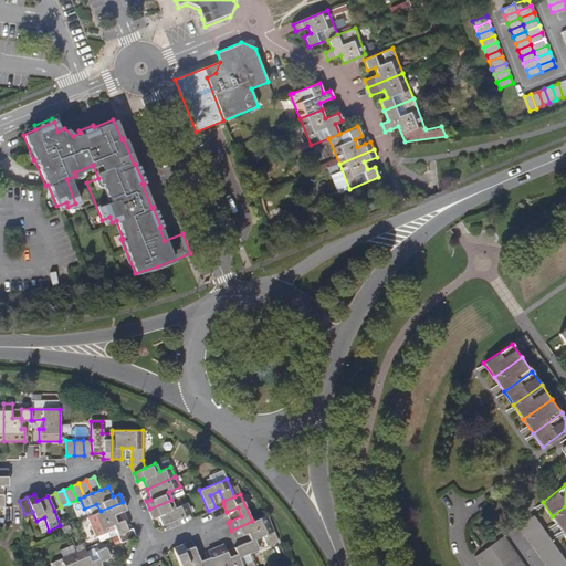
[(175,507),(171,500),(149,509),(153,516),(158,515),(163,525),(191,513),(187,502),(175,507)]
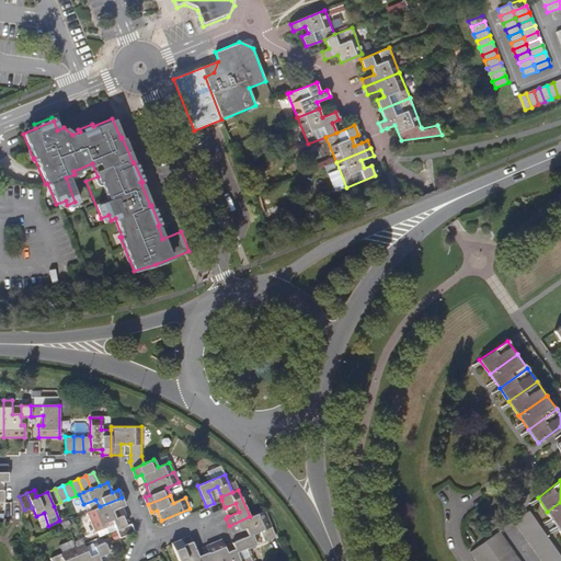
[(125,505),(122,497),(100,506),(87,512),(95,531),(105,527),(104,523),(112,519),(116,530),(127,526),(123,515),(118,517),(115,510),(123,506),(125,505)]
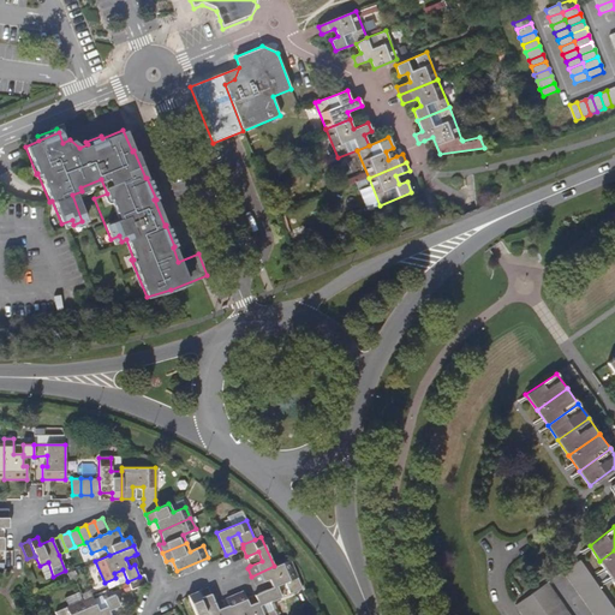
[(610,577),(614,573),(614,550),(599,561),(610,577)]
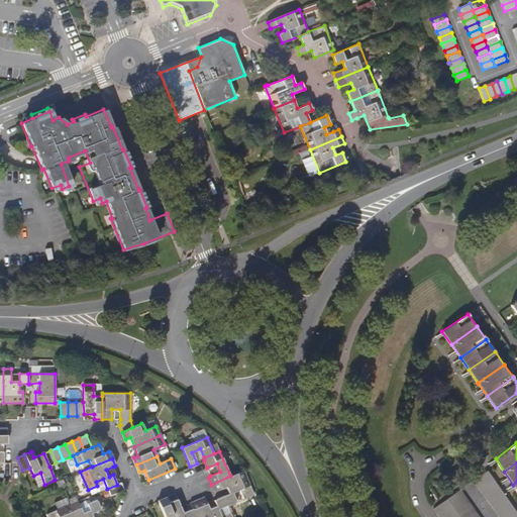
[(475,480),(478,485),(491,476),(488,471),(475,480)]
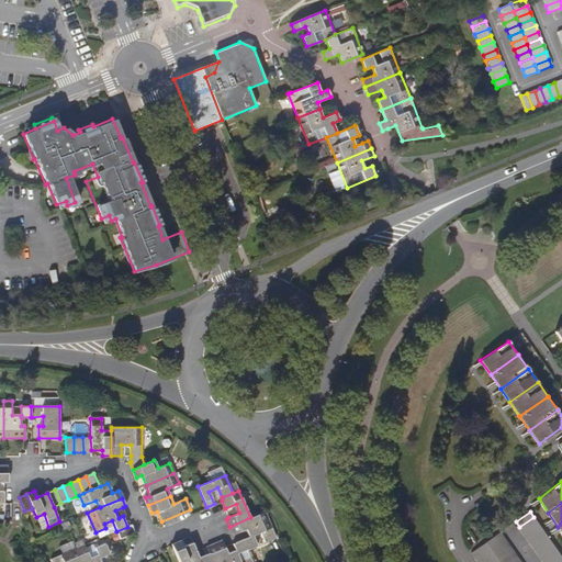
[(246,529),(249,537),(253,536),(261,532),(265,542),(276,538),(265,513),(250,517),(229,527),(233,535),(246,529)]
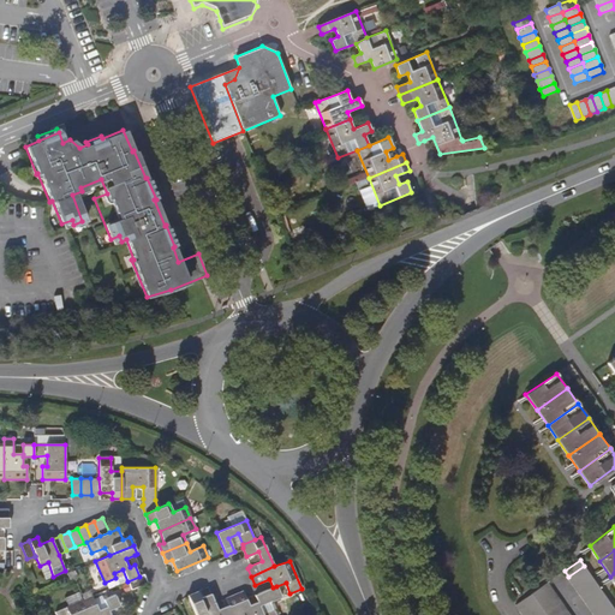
[(573,584),(590,573),(584,566),(568,577),(573,584)]
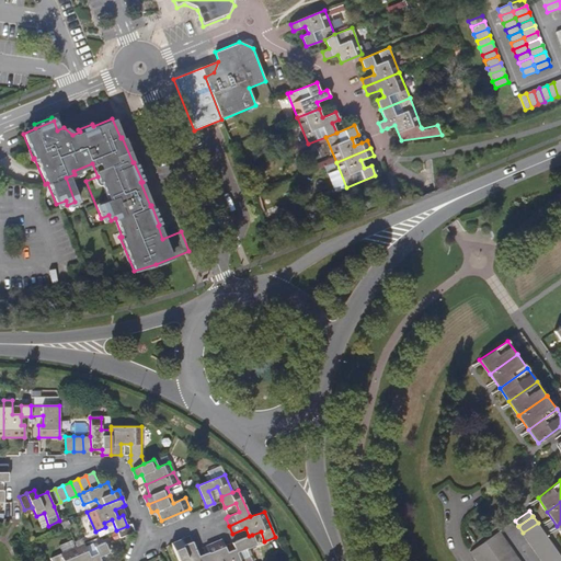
[(526,538),(541,527),(538,523),(523,533),(526,538)]
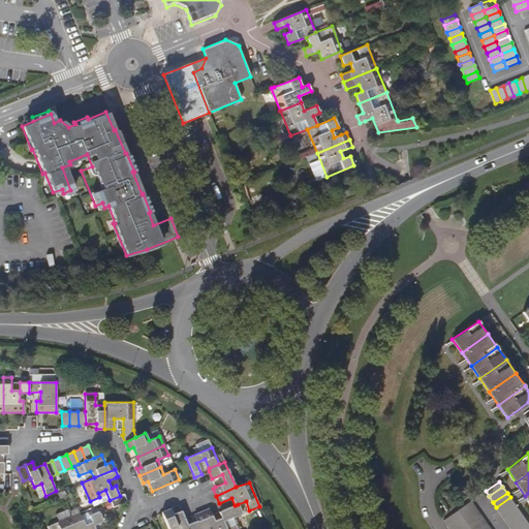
[(126,501),(123,495),(120,496),(110,500),(113,507),(126,501)]
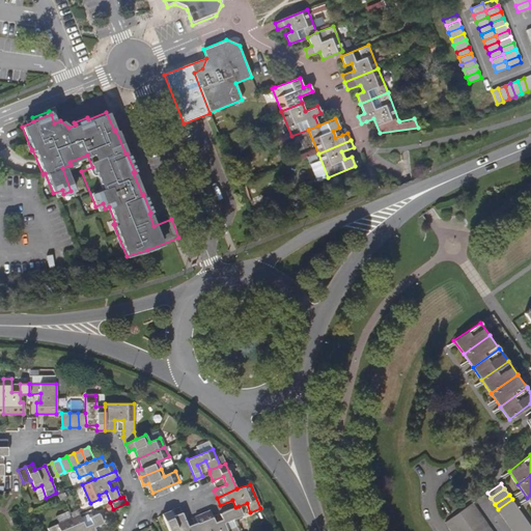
[(502,514),(515,504),(512,499),(498,509),(502,514)]
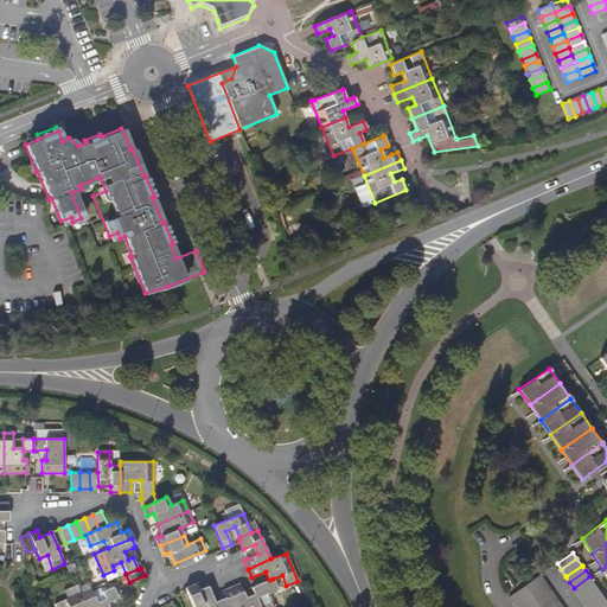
[(530,592),(545,581),(541,574),(525,586),(530,592)]
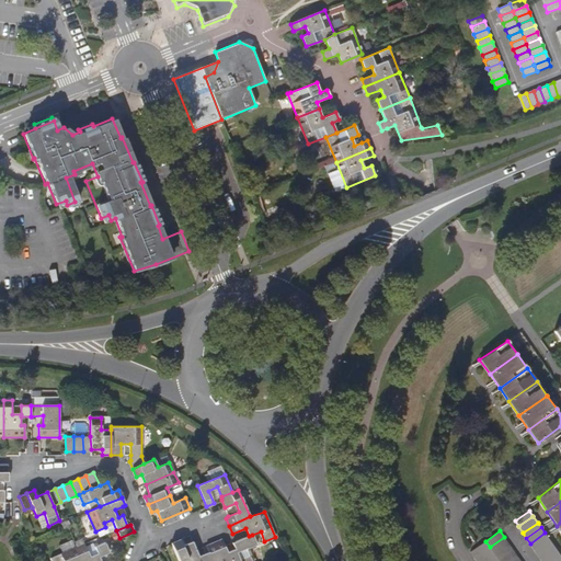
[(535,549),(549,539),(545,533),(530,544),(535,549)]
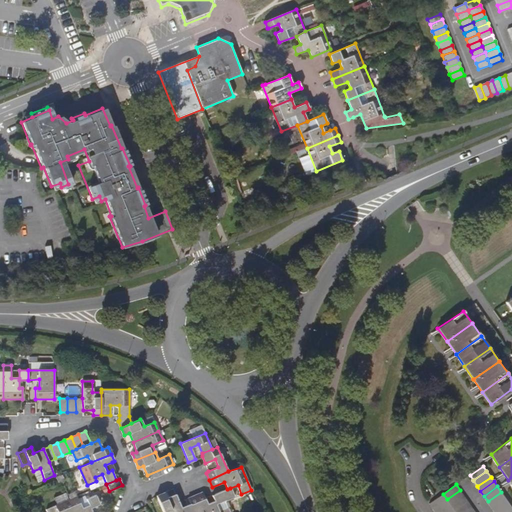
[(227,489),(221,491),(225,501),(234,497),(230,488),(227,489)]
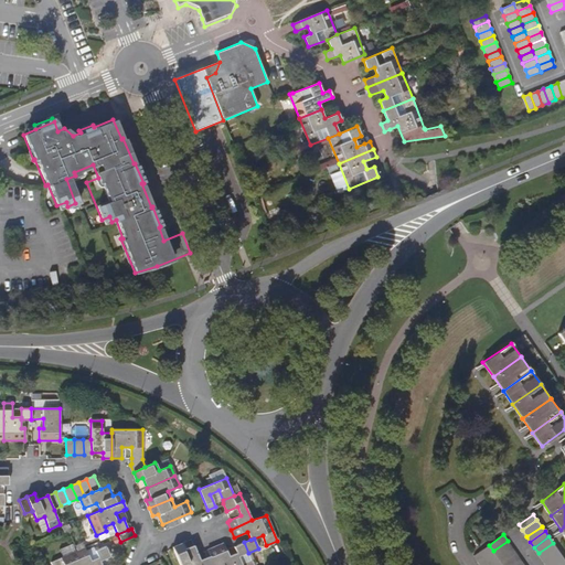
[(493,551),(498,557),(512,546),(508,541),(493,551)]
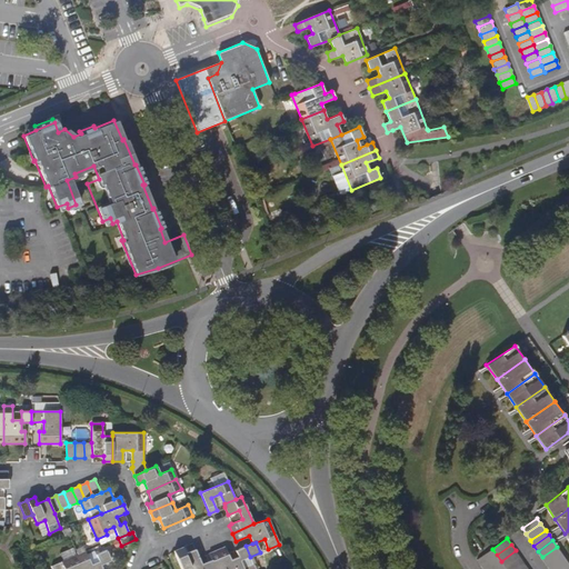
[(246,546),(236,550),(238,557),(231,560),(228,553),(225,547),(217,550),(225,568),(255,568),(250,557),(246,546)]
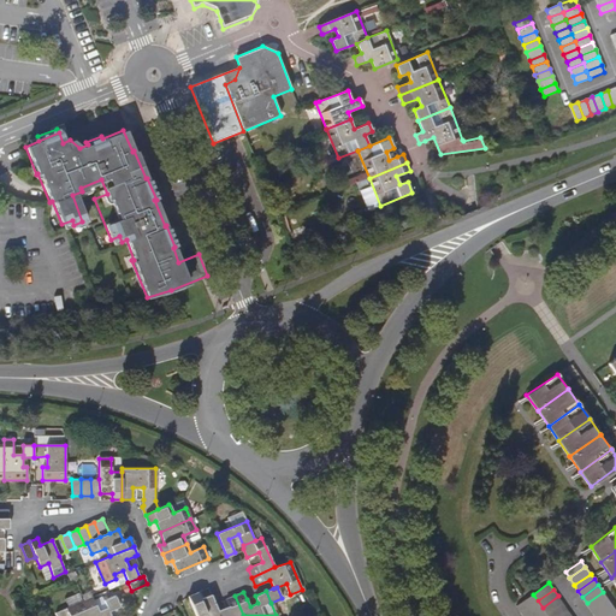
[(215,604),(211,594),(200,599),(197,592),(189,596),(197,615),(220,615),(218,611),(215,604)]
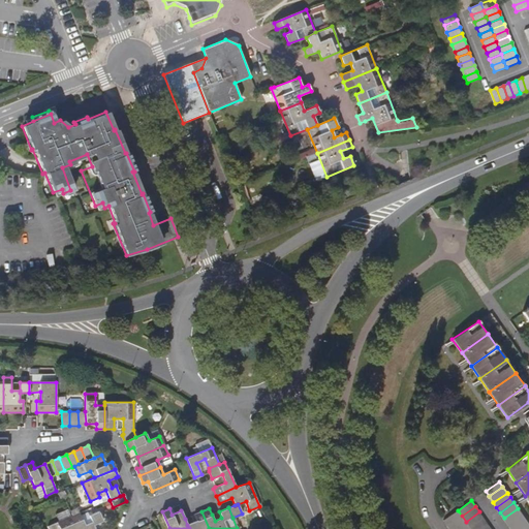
[(507,523),(522,514),(518,508),(504,518),(507,523)]
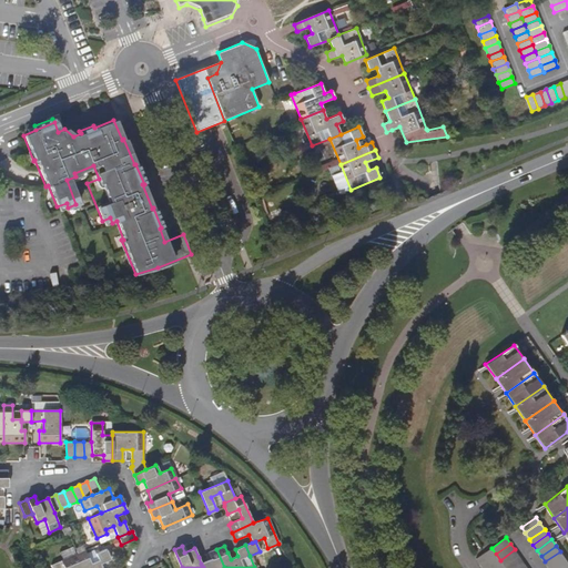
[(480,565),(496,554),(492,548),(477,559),(480,565)]
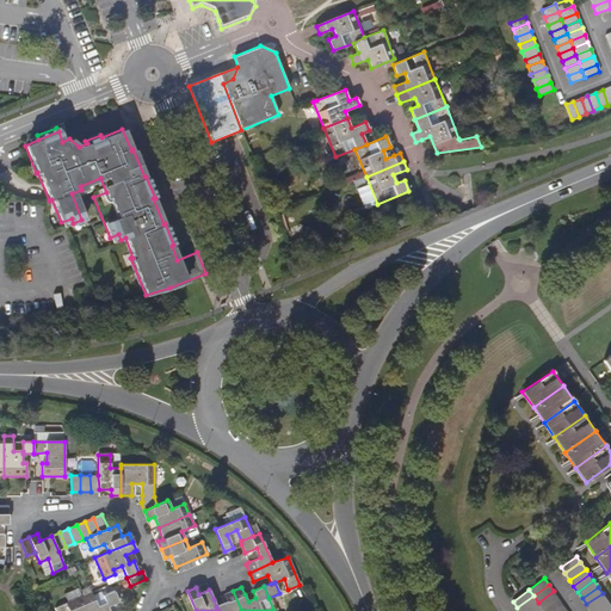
[(88,610),(109,610),(107,606),(118,602),(113,591),(104,596),(106,603),(98,606),(92,593),(82,597),(88,610)]
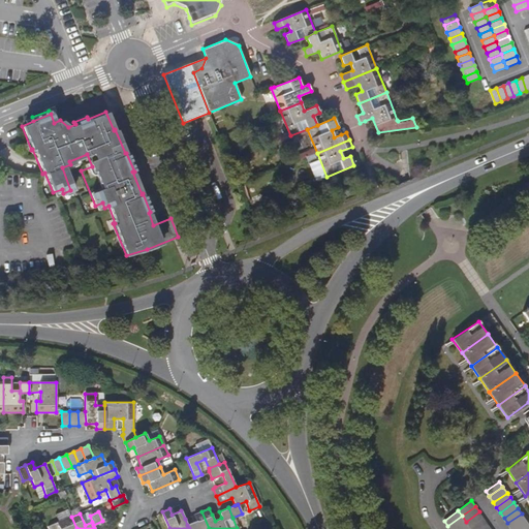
[(209,528),(201,511),(194,515),(197,521),(187,525),(189,528),(209,528)]
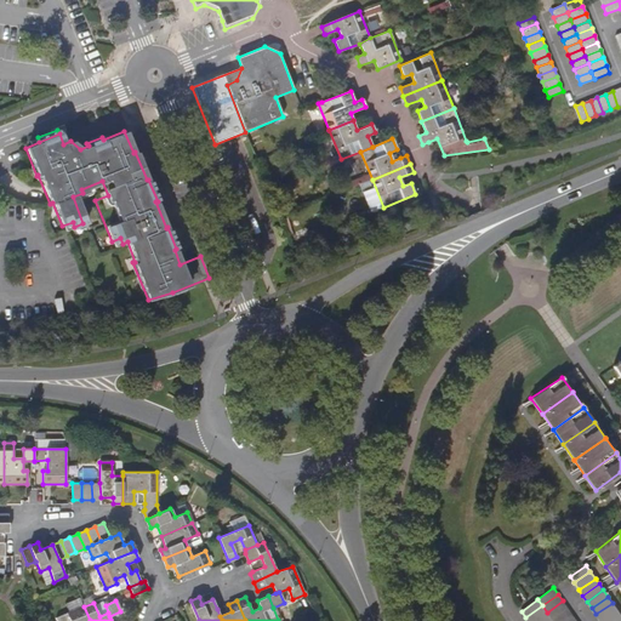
[(547,613),(551,617),(567,607),(563,600),(547,613)]
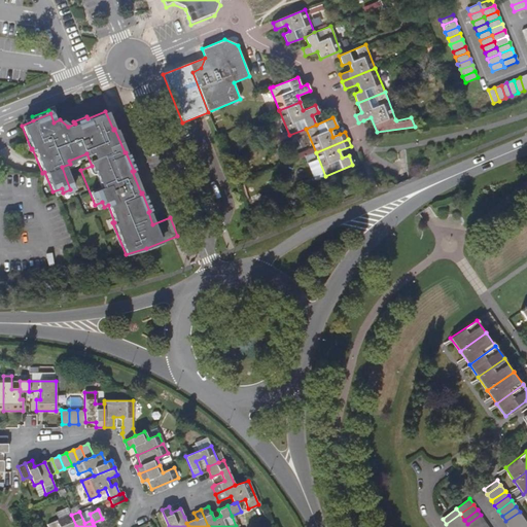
[(510,526),(523,517),(520,512),(505,521),(510,526)]
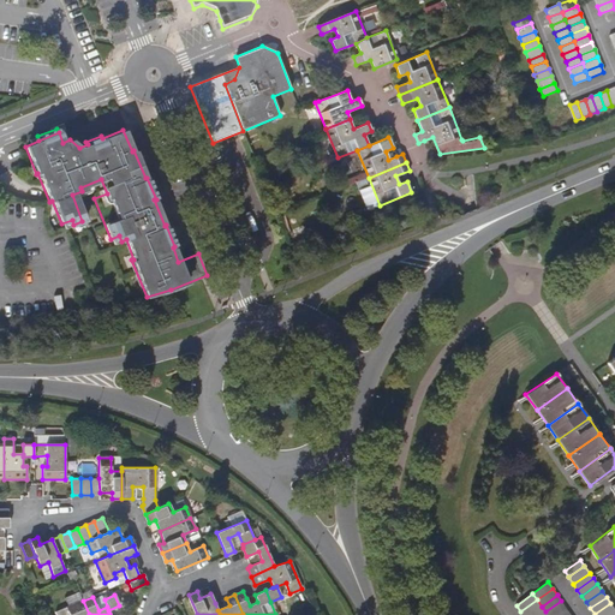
[(520,611),(523,614),(529,614),(542,607),(537,599),(520,611)]
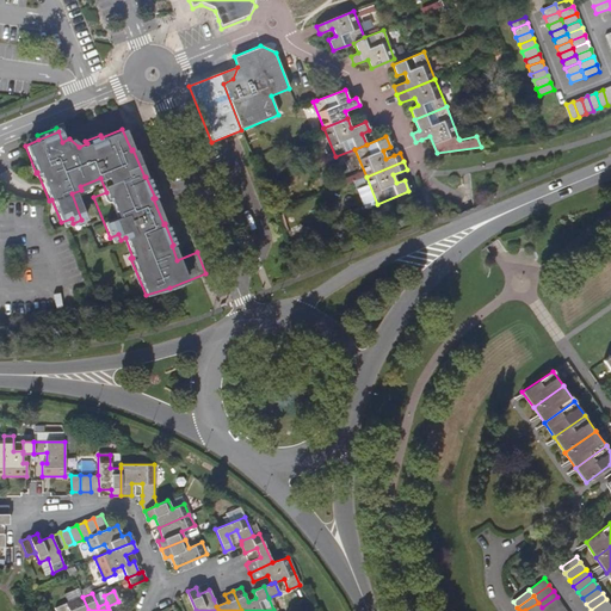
[(55,610),(88,610),(82,597),(55,609),(55,610)]
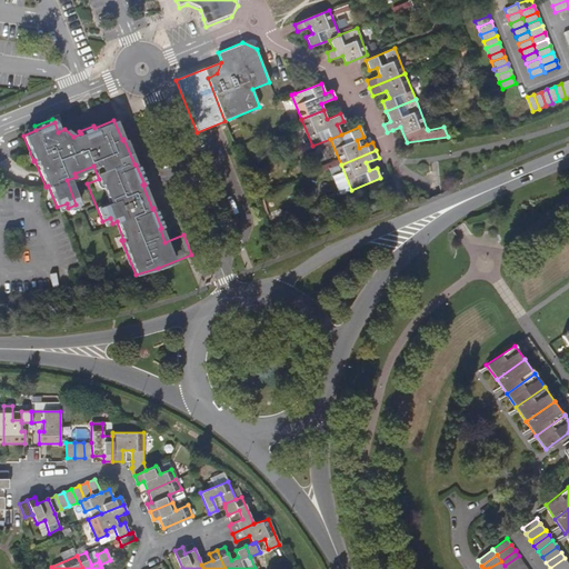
[(505,566),(506,568),(512,568),(523,561),(519,556),(505,566)]
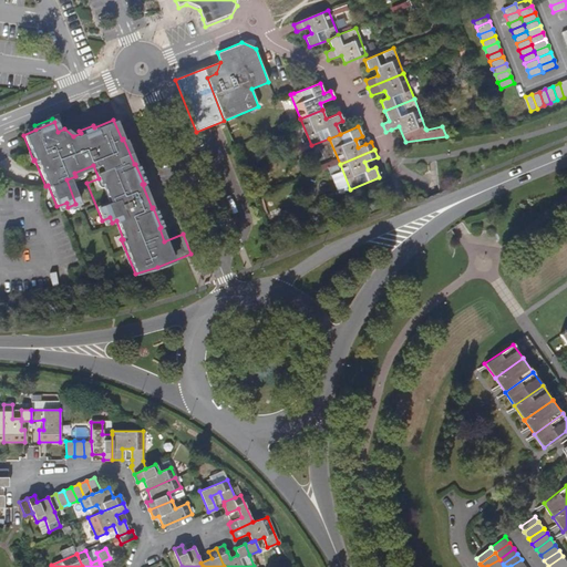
[(548,566),(559,566),(566,562),(563,556),(548,566)]
